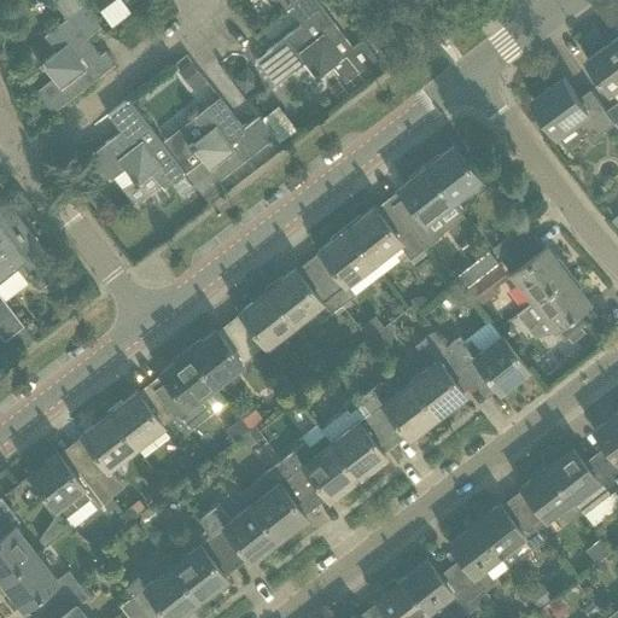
[(52,0),(65,17),(44,34),(54,48),(39,62),(52,79),(36,89),(52,110),(115,63),(105,50),(99,54),(86,38),(100,27),(83,5),(79,0),(52,0)]
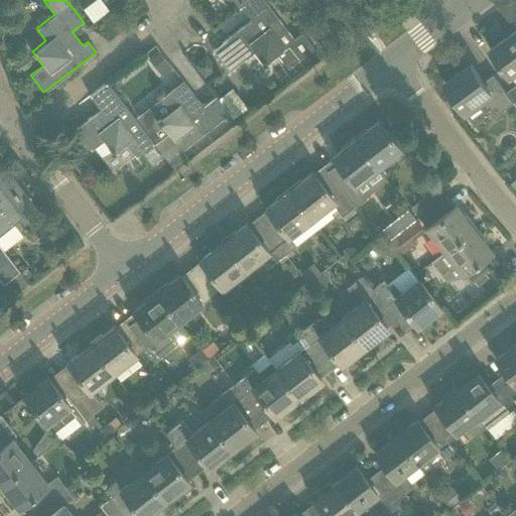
[(94,21),(110,8),(103,0),(93,0),(84,7),(94,21)]
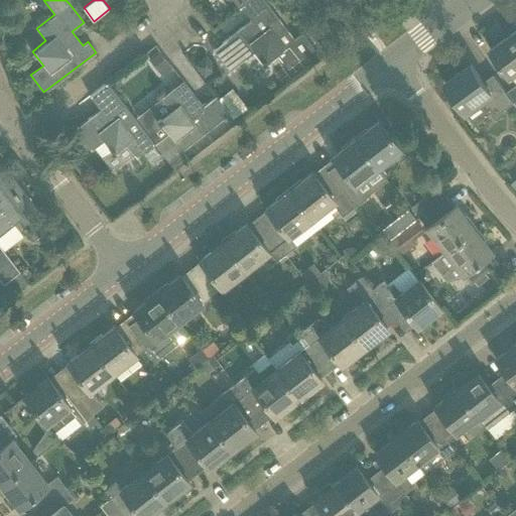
[(226,39),(213,49),(229,71),(242,60),(253,52),(264,67),(278,55),(287,69),(305,54),(313,48),(301,33),(293,39),(263,0),(248,0),(242,5),(241,6),(251,20),(226,39)]
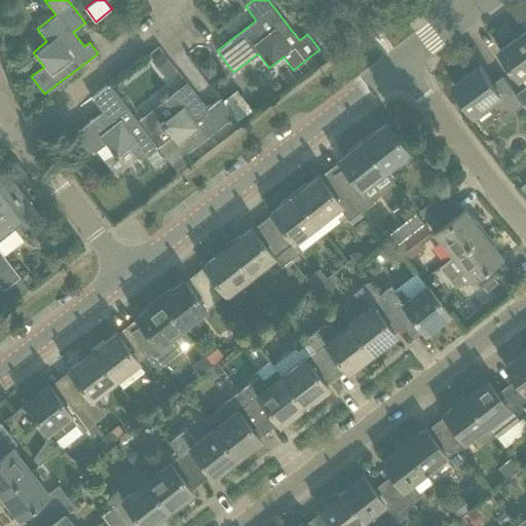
[(525,77),(525,41),(521,35),(500,50),(522,80),(525,77)]
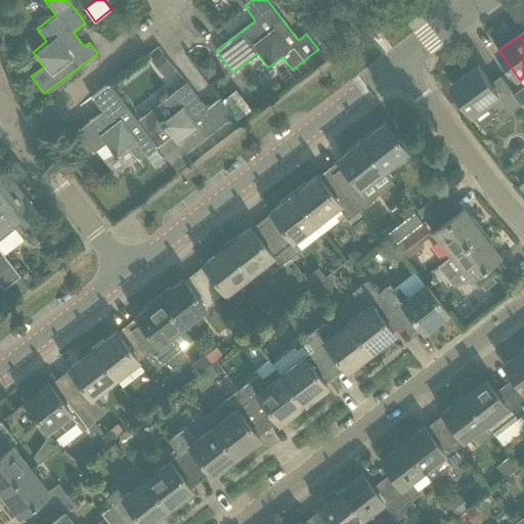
[(161,51),(149,60),(164,79),(176,70),(161,51)]
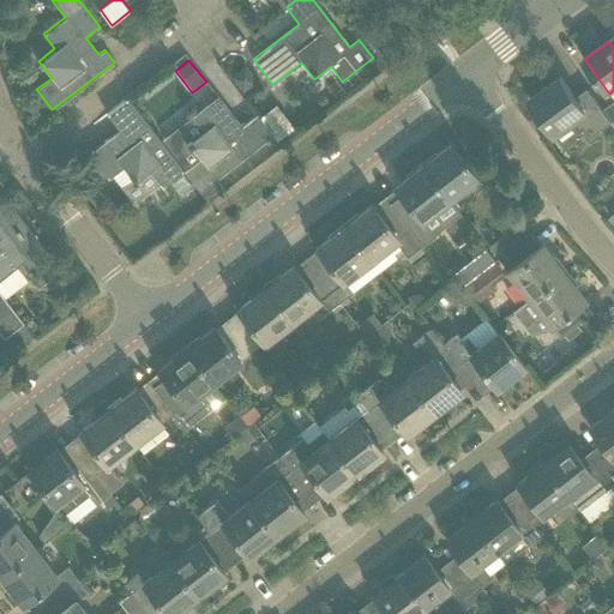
[(245,66),(230,77),(242,92),(257,82),(245,66)]
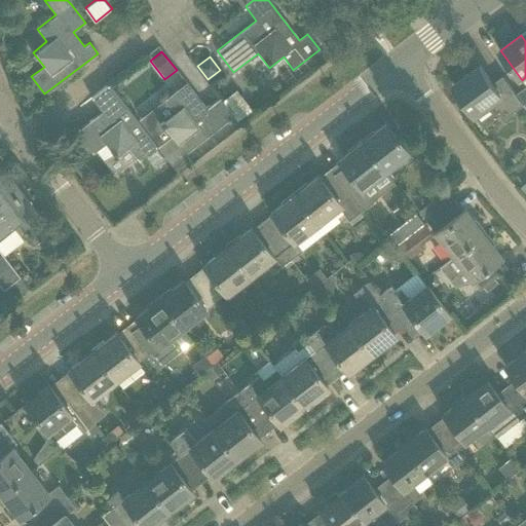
[(502,120),(524,105),(517,95),(508,82),(497,89),(480,66),(453,84),(475,115),(490,104),(502,120)]
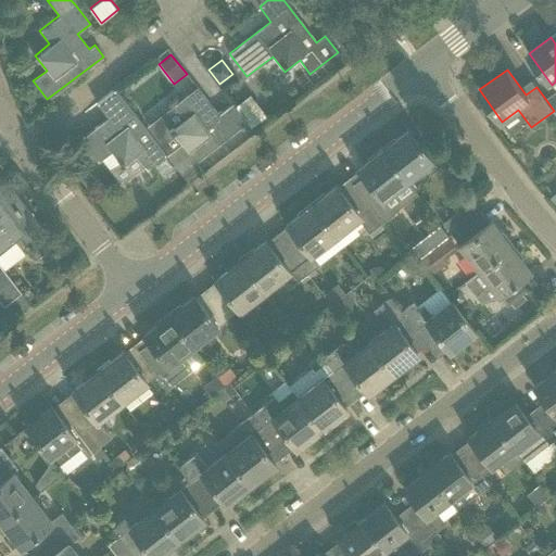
[(248,122),(235,106),(232,103),(218,114),(197,87),(174,105),(184,117),(169,129),(180,143),(166,154),(188,182),(203,171),(196,162),(248,122)]
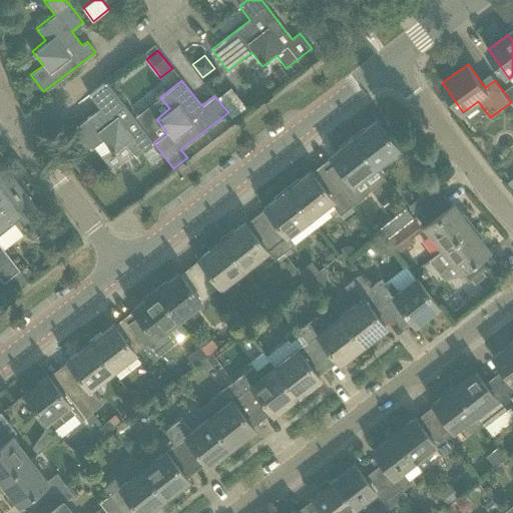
[(99,108),(74,128),(90,149),(93,146),(101,140),(109,150),(101,156),(111,169),(133,152),(136,156),(153,142),(106,82),(95,90),(96,90),(103,99),(106,103),(99,108)]
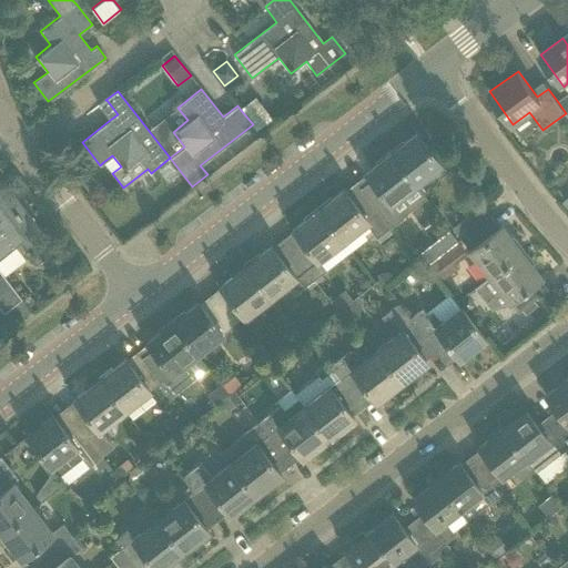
[(567,94),(558,102),(566,113),(567,115),(567,94)]
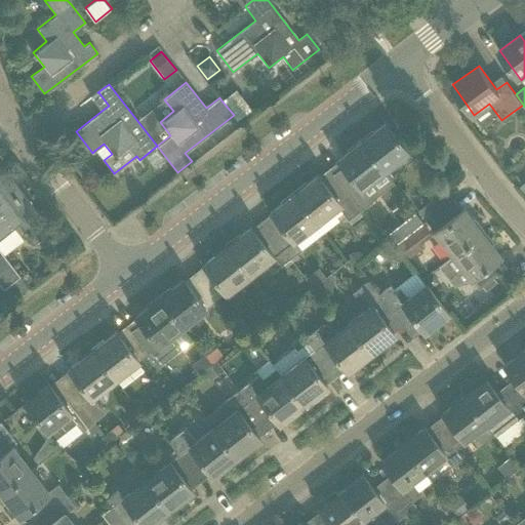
[(361,142),(385,171),(408,153),(386,123),(361,142)]
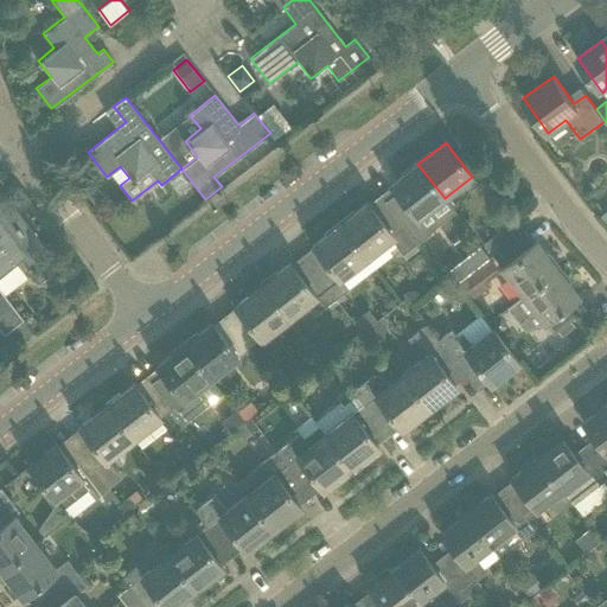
[(396,193),(385,202),(406,228),(417,243),(432,232),(429,230),(420,217),(445,198),(417,164),(403,174),(390,185),(391,187),(396,193)]
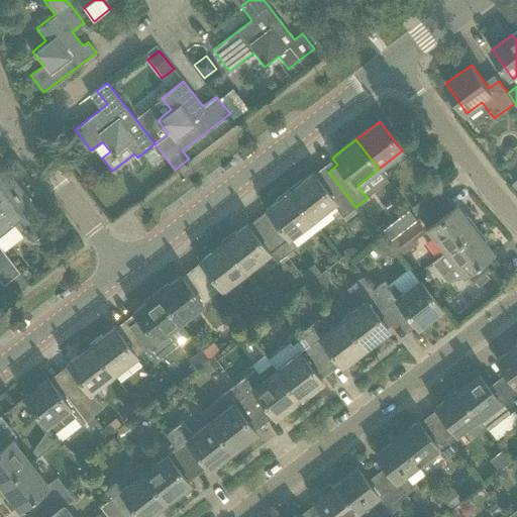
[(154,147),(144,154),(152,166),(163,159),(154,147)]
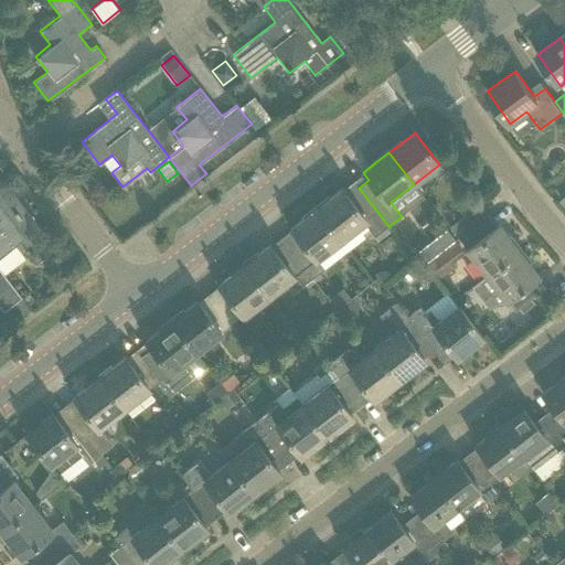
[(0,256),(22,240),(39,262),(56,248),(7,184),(0,189),(0,256)]
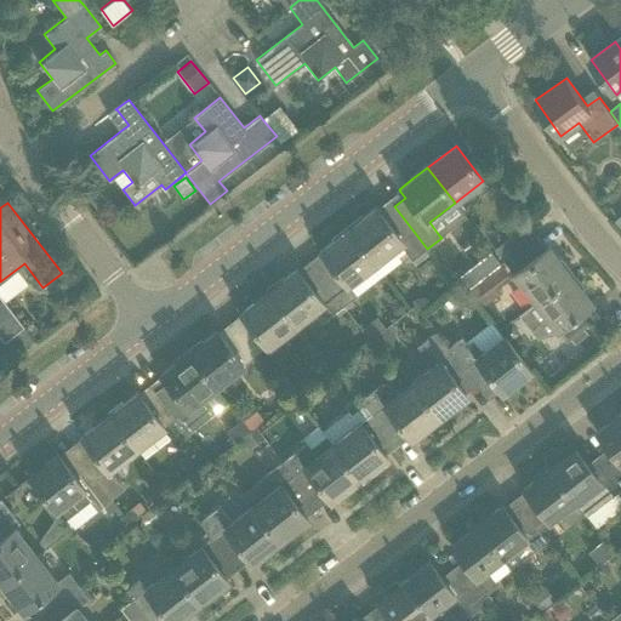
[(376,208),(348,229),(375,265),(399,245),(411,261),(427,249),(415,233),(394,206),(382,215),(376,208)]
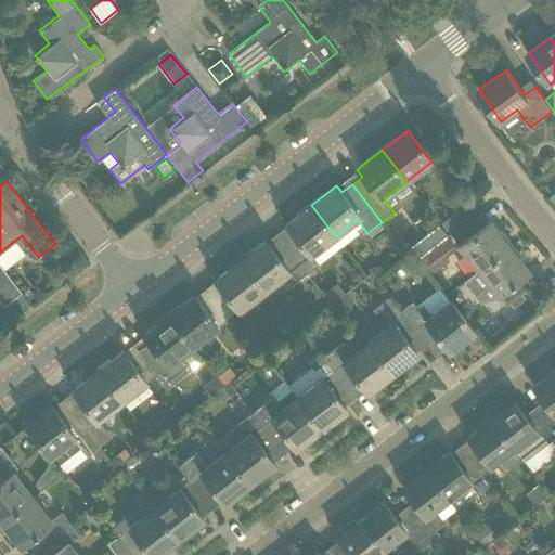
[(292,232),(281,240),(307,272),(318,263),(311,255),(335,236),(311,205),(286,224),(292,232)]
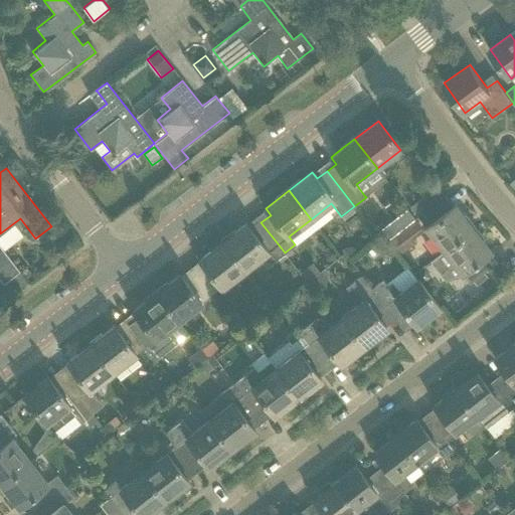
[(418,217),(440,200),(432,190),(410,207),(418,217)]
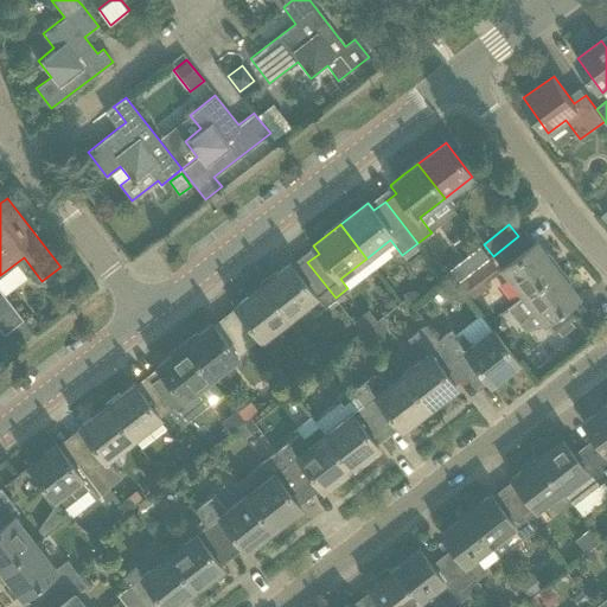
[(518,236),(493,256),(524,295),(557,269),(535,242),(528,248),(518,236)]
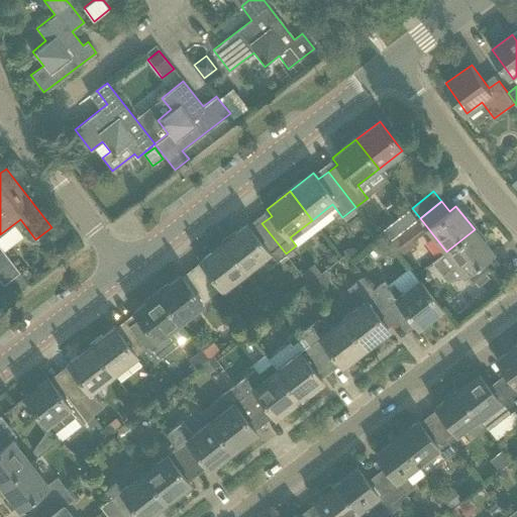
[(392,222),(383,229),(390,239),(399,232),(392,222)]
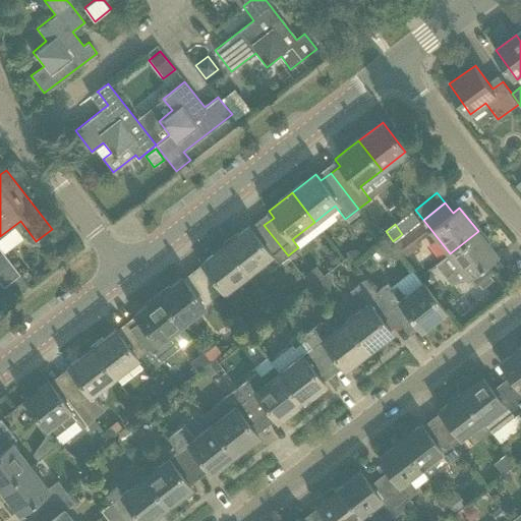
[(248,225),(225,243),(248,273),(262,263),(269,271),(288,255),(264,225),(254,232),(248,225)]
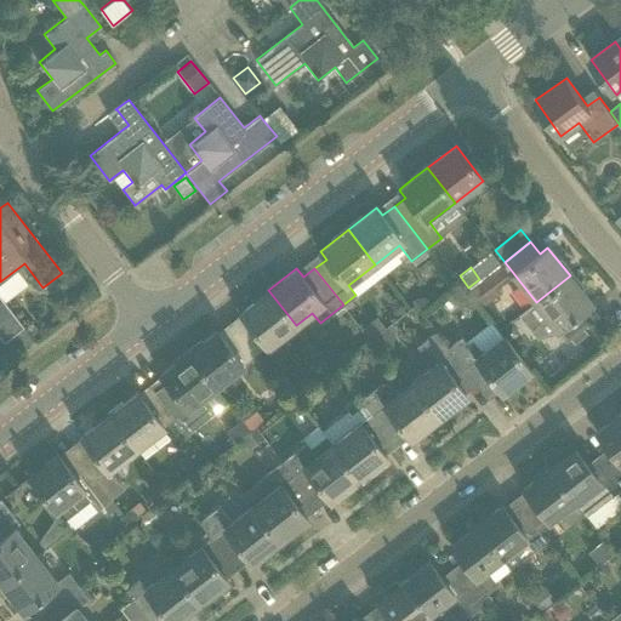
[(536,302),(519,315),(529,329),(545,324),(550,320),(557,330),(567,342),(585,329),(593,323),(584,309),(590,305),(592,303),(570,275),(536,302)]
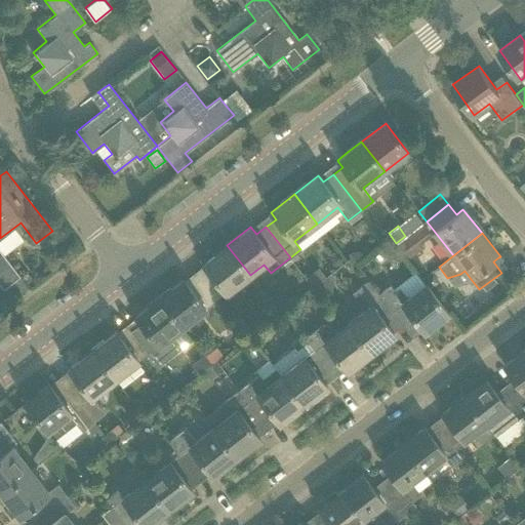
[(407,235),(396,243),(403,253),(414,245),(407,235)]
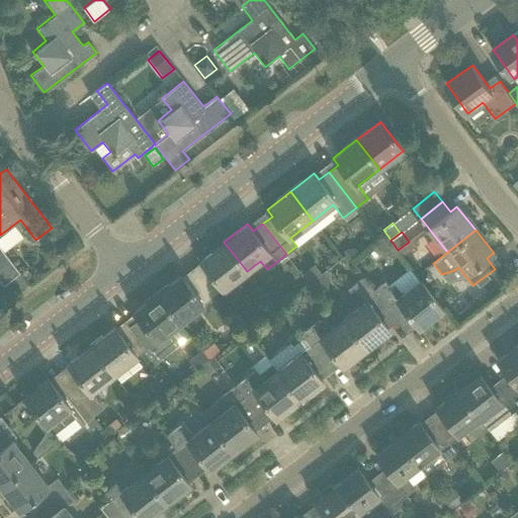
[(247,271),(224,242),(200,260),(205,267),(196,274),(213,297),(247,271)]
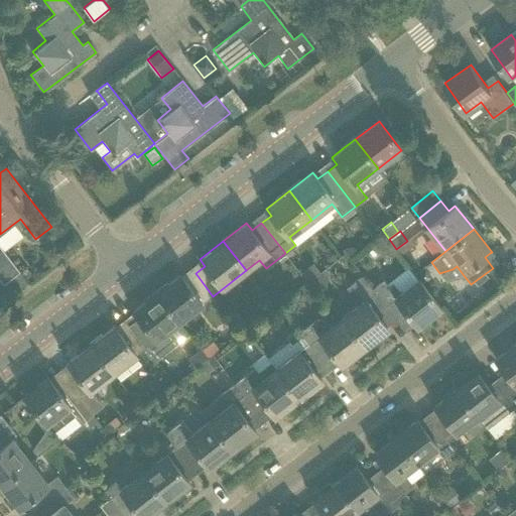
[(0,278),(4,284),(10,279),(19,271),(0,246),(0,278)]
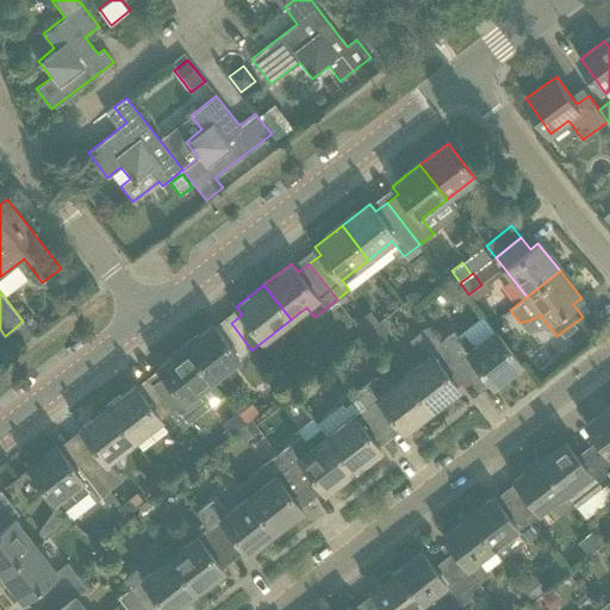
[(503,317),(492,325),(499,334),(509,327),(503,317)]
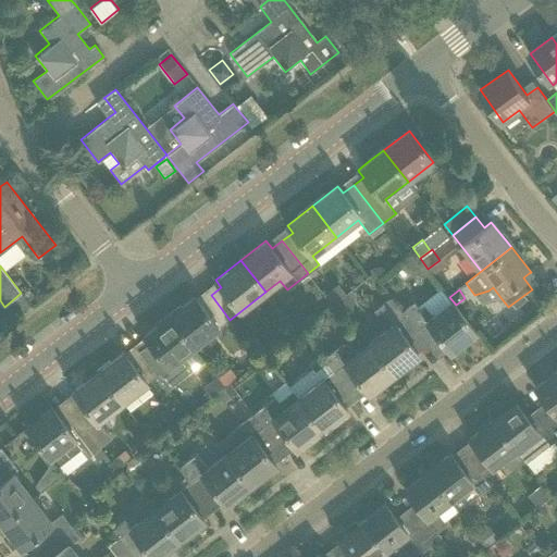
[(11,301),(20,313),(31,305),(21,293),(11,301)]
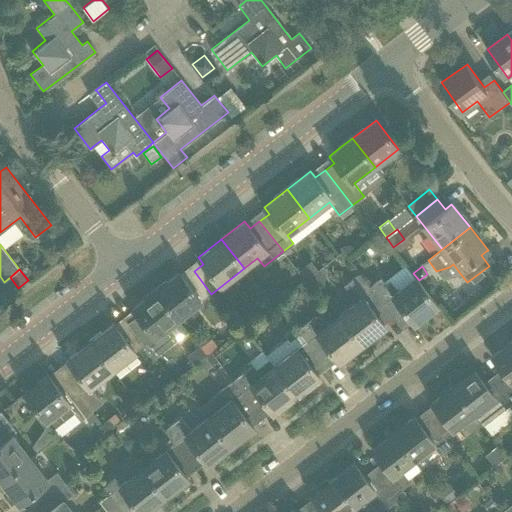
[(179,272),(156,290),(178,319),(211,294),(194,271),(184,279),(179,272)]
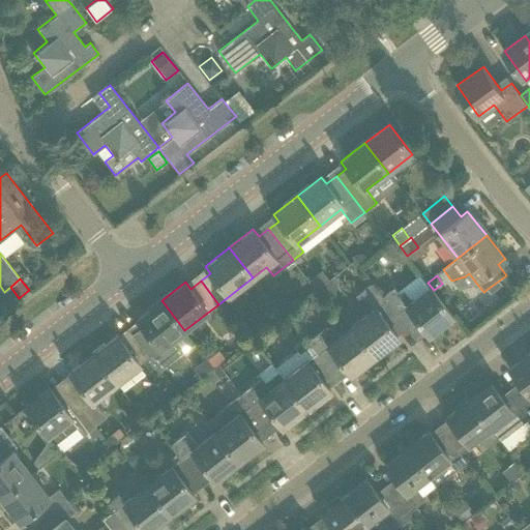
[(356,295),(370,314),(352,327),(375,356),(399,337),(393,331),(403,324),(413,336),(382,296),(372,283),(356,295)]
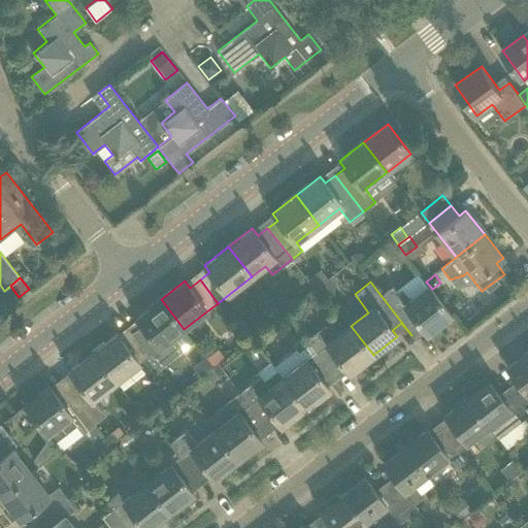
[(392,287),(381,295),(411,335),(422,328),(426,334),(451,316),(429,287),(410,301),(401,290),(398,293),(392,287)]
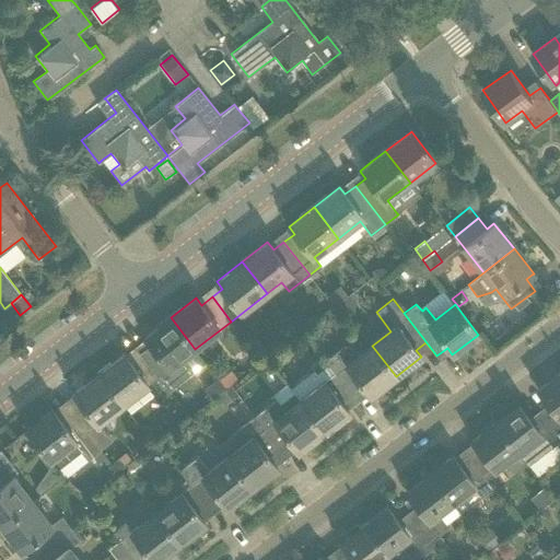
[(150,345),(140,352),(159,377),(195,349),(171,317),(144,337),(150,345)]
